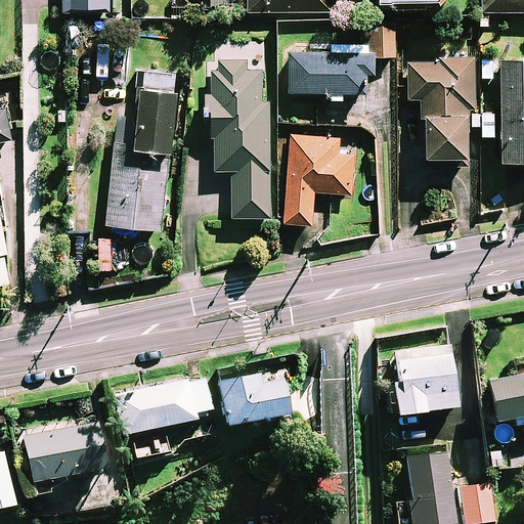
[(63,0),(63,8),(110,9),(110,0),(63,0)]
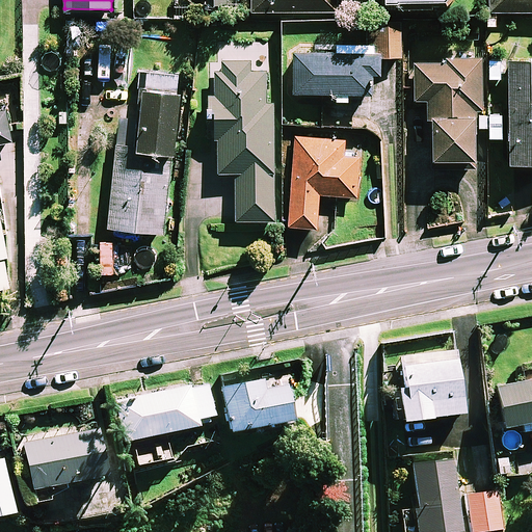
[(337,12),(336,0),(251,0),(251,12),(337,12)]
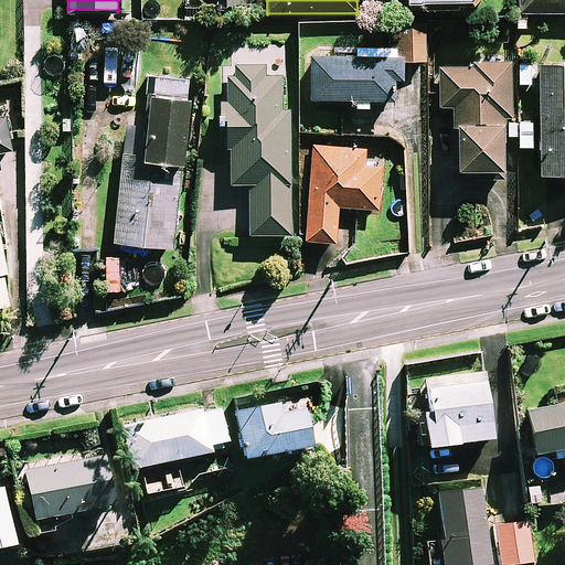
[(564,0),(520,0),(520,13),(564,12),(564,0)]
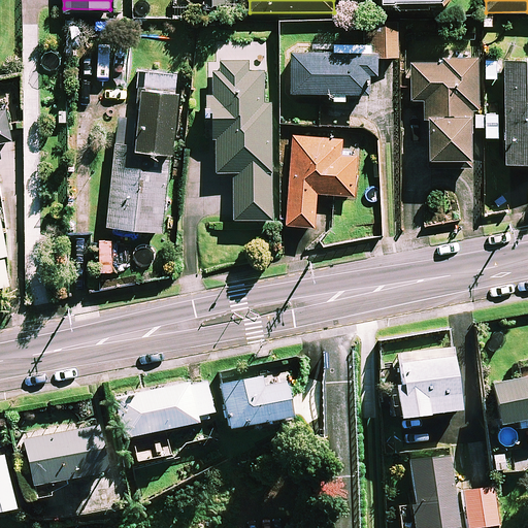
[(361,45),(335,45),(335,54),(292,54),(291,93),(333,94),(333,101),(343,101),(344,94),(368,94),(368,75),(377,75),(377,57),(397,57),(398,23),(362,22),(361,45)]
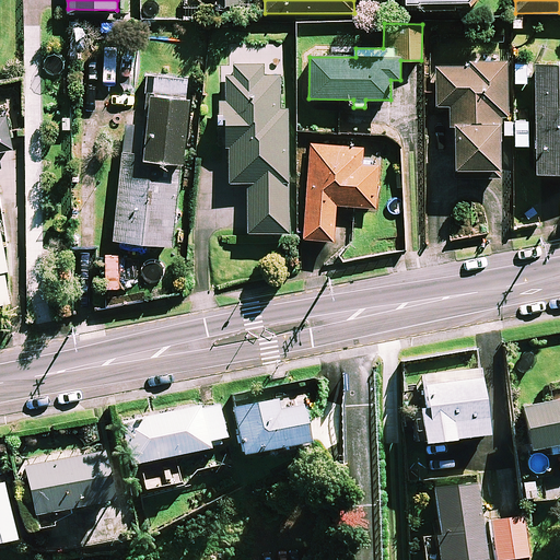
[(261,76),(261,46),(225,46),(226,182),(248,182),(249,233),(289,233),(289,109),(281,109),(280,76),(261,76)]
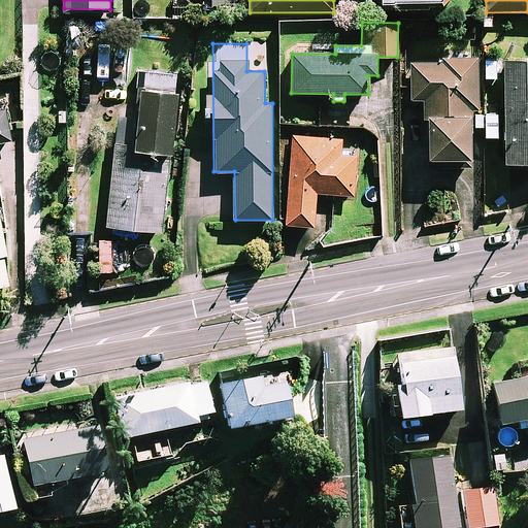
[(477,58),(441,58),(441,63),(410,63),(411,101),(429,101),(430,159),(470,159),(470,109),(477,109),(477,58)]
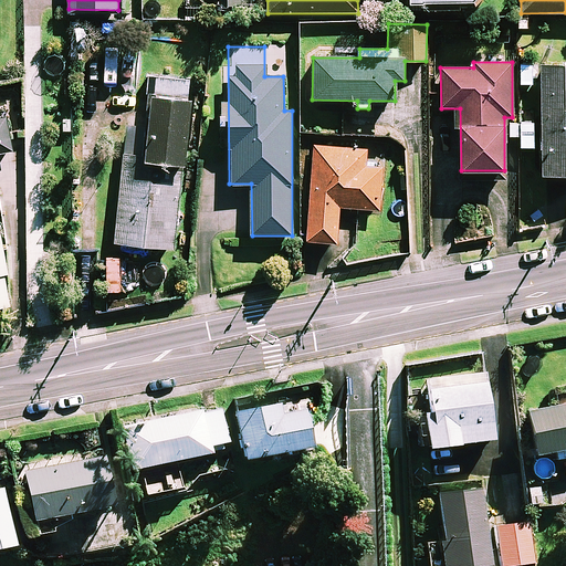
[(565,65),(542,65),(540,174),(565,174),(565,65)]
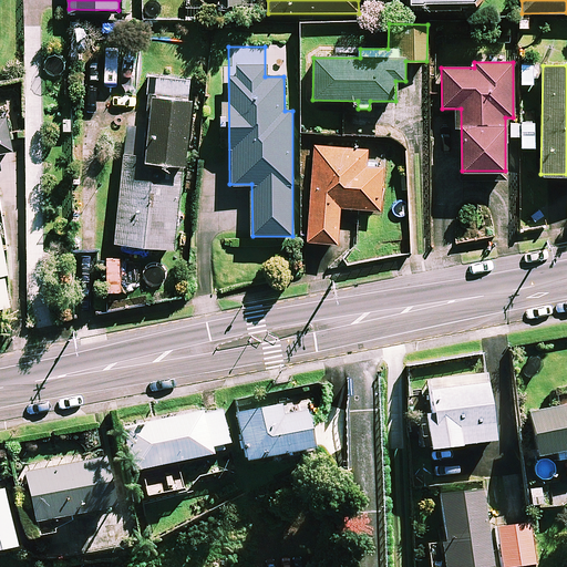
[(191,82),(154,79),(148,131),(126,129),(115,244),(175,249),(191,82)]
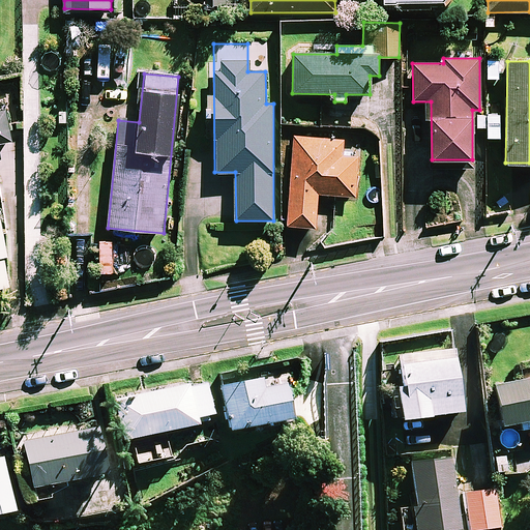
[(0,110),(0,144),(12,142),(6,110),(0,110)]
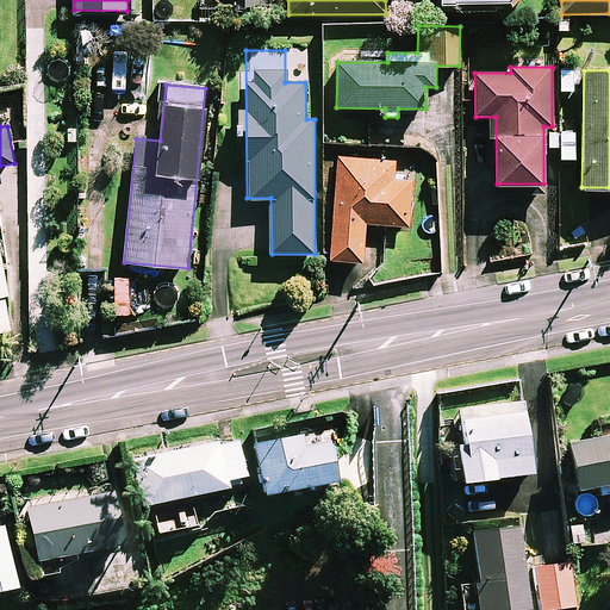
[(576,131),(561,131),(560,159),(574,159),(576,131)]
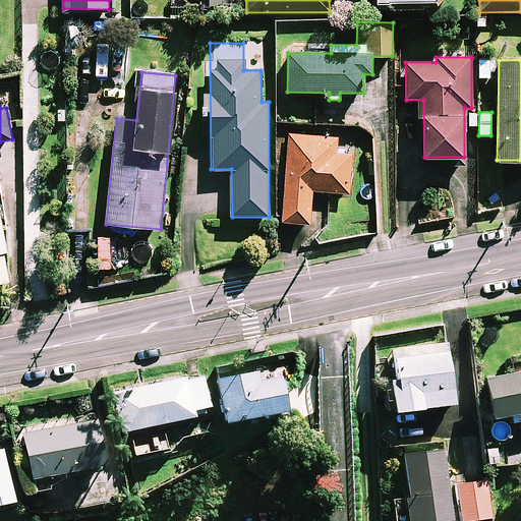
[(337,138),(290,134),(282,222),(310,224),(313,190),(349,193),(352,154),(336,153),(337,138)]
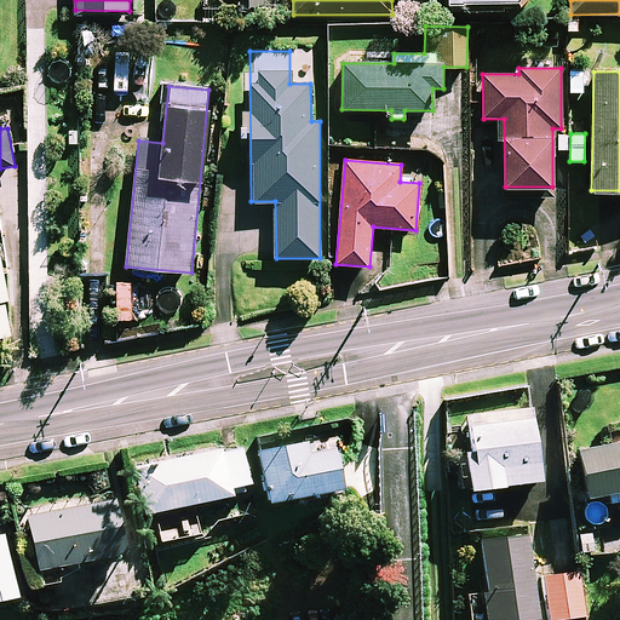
[(9,299),(0,250),(0,337),(11,336),(5,299),(9,299)]
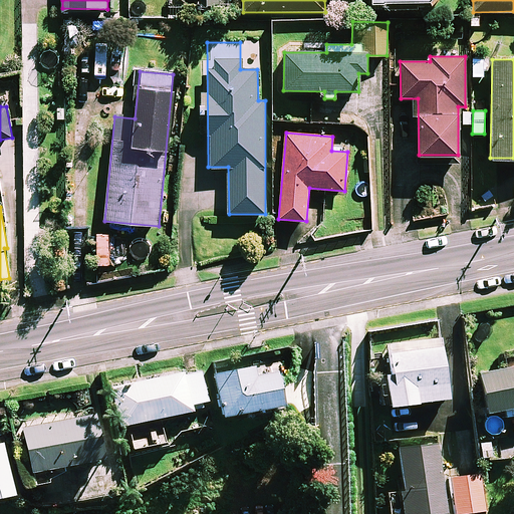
[(107,234),(97,234),(96,267),(107,267),(107,234)]
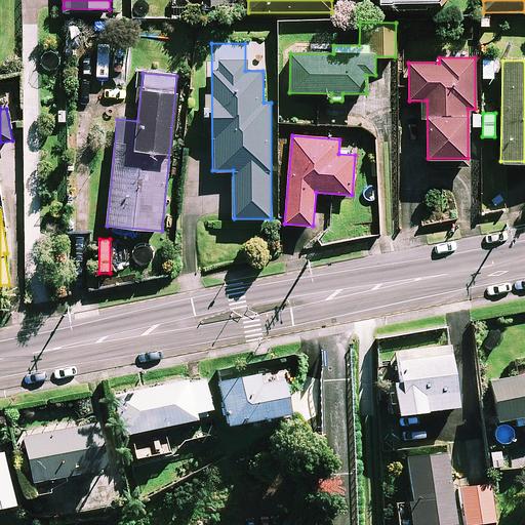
[(457,410),(449,348),(396,355),(399,382),(392,384),(397,417),(457,410)]
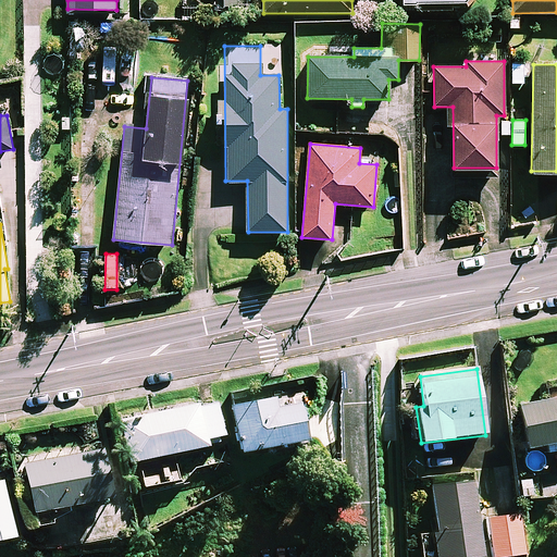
[(275,409),(273,397),(232,405),(240,454),(306,443),(299,405),(275,409)]
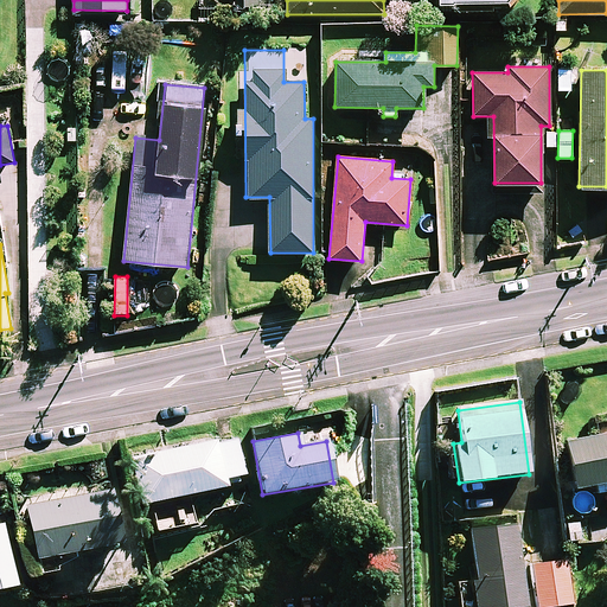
[(606,493),(606,435),(563,445),(573,491),(595,486),(598,496),(606,493)]
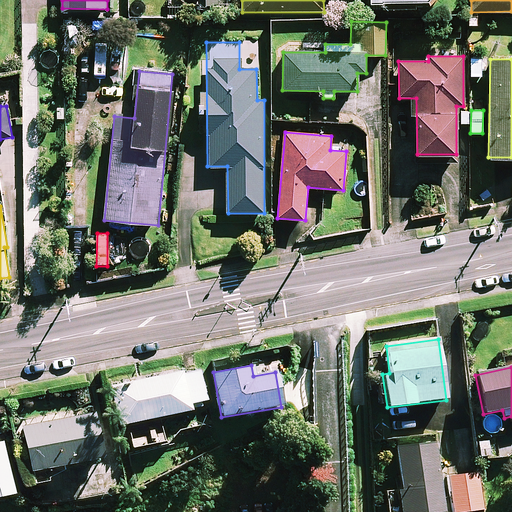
[(204,402),(198,370),(113,386),(120,425),(189,412),(188,405),(204,402)]
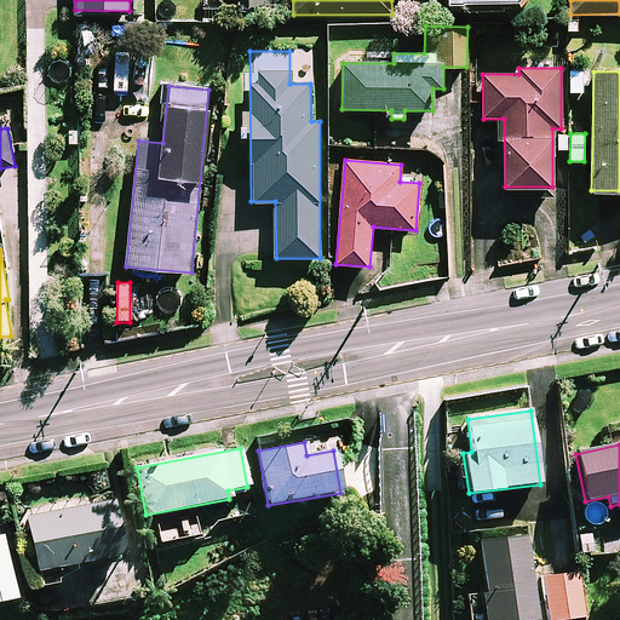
[(124,557),(113,500),(26,517),(36,573),(124,557)]
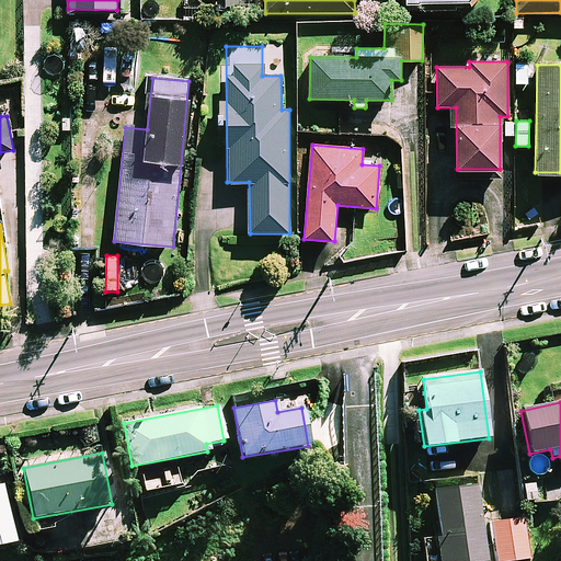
[(0,546),(12,544),(0,478),(0,546)]
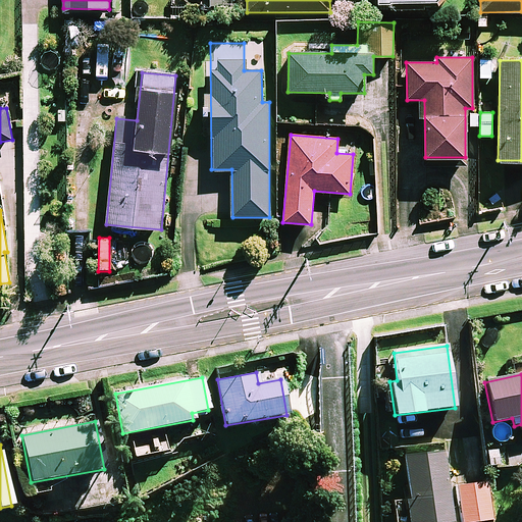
[(408,454),(407,502),(393,502),(392,521),(447,521),(448,454),(408,454)]
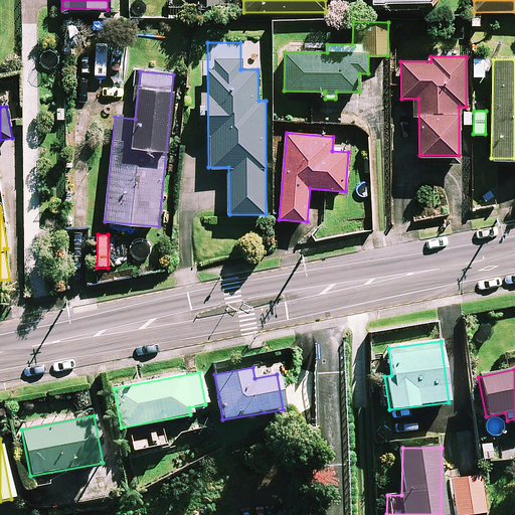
[(474,514),(484,514),(481,477),(451,479),(454,514),(474,514)]
